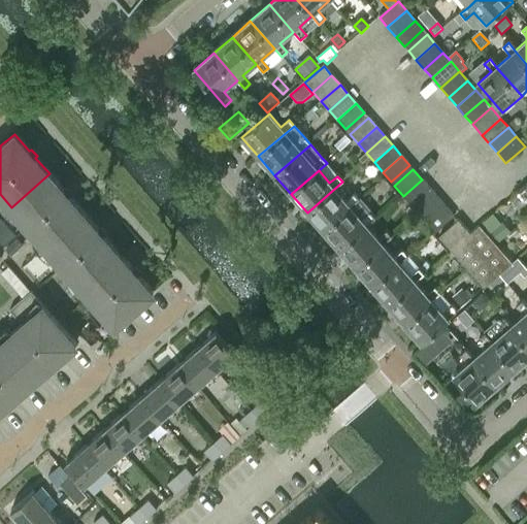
[(66,188),(64,190),(50,173),(11,207),(46,247),(84,213),(69,197),(71,195),(66,188)]
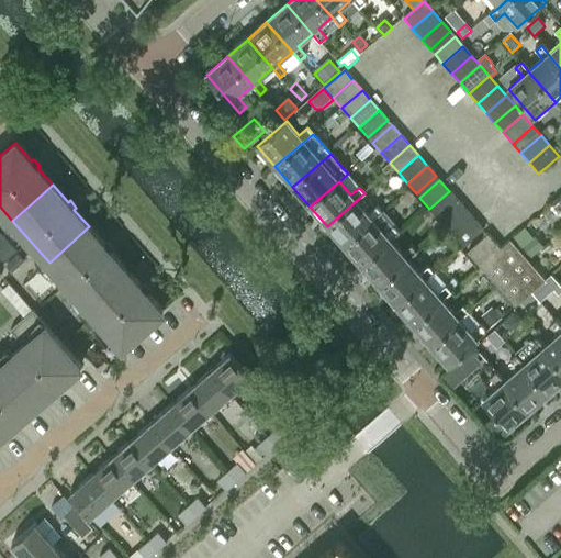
[(437,219),(458,201),(449,191),(429,209),(437,219)]
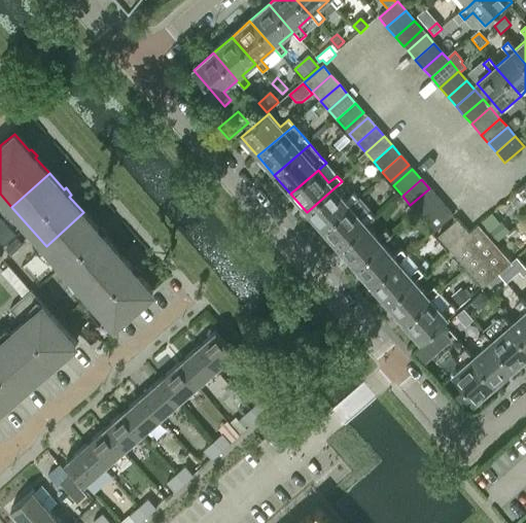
[(525,185),(517,194),(522,200),(525,196),(525,185)]
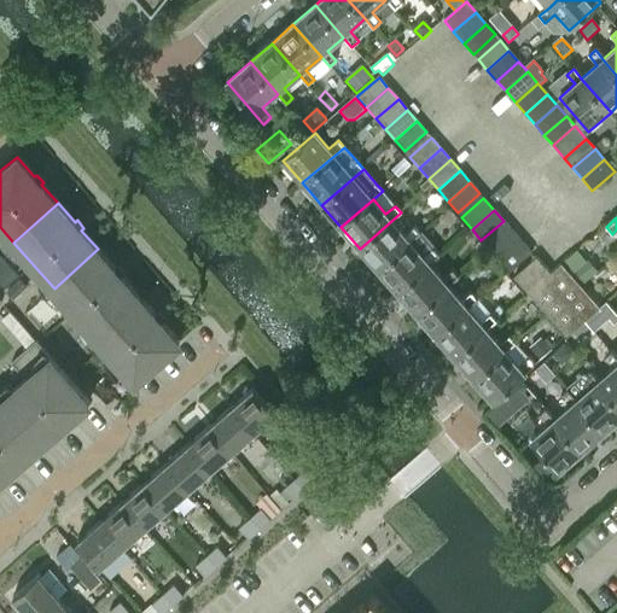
[(405,237),(391,221),(360,249),(378,270),(411,243),(420,234),(414,228),(405,237)]
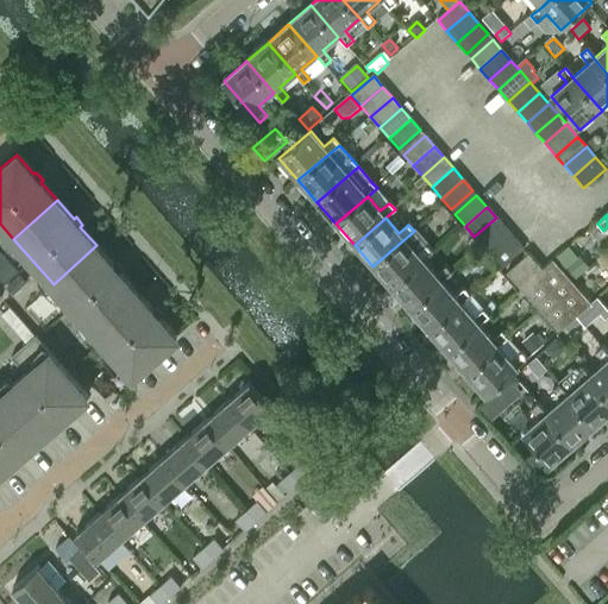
[(483,246),(505,228),(496,218),(474,237),(483,246)]
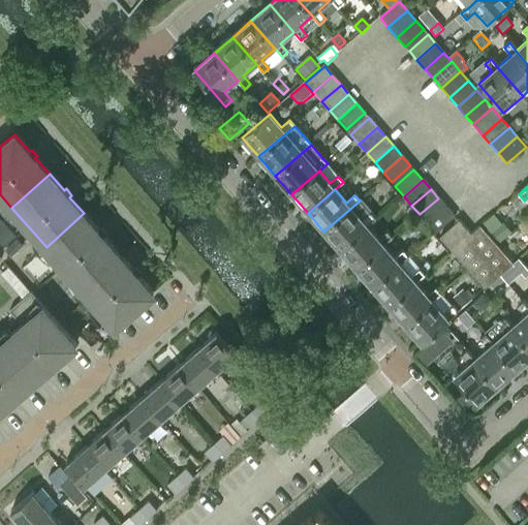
[(428,223),(446,207),(438,198),(420,214),(428,223)]
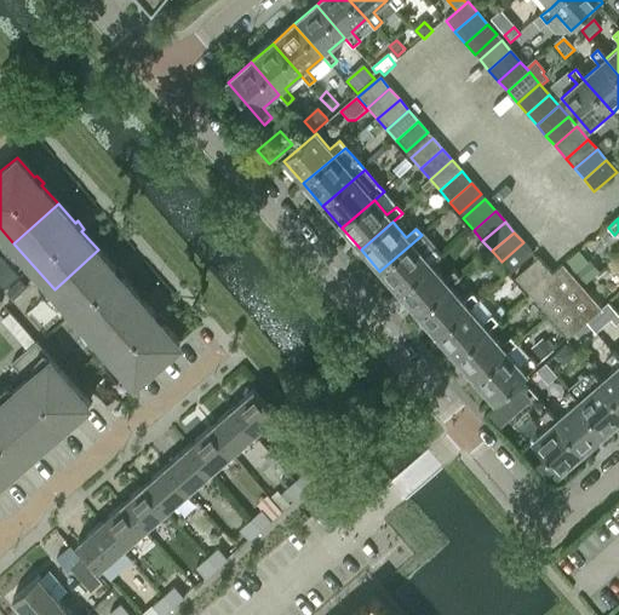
[(511,274),(533,254),(523,242),(502,262),(502,263),(511,274)]
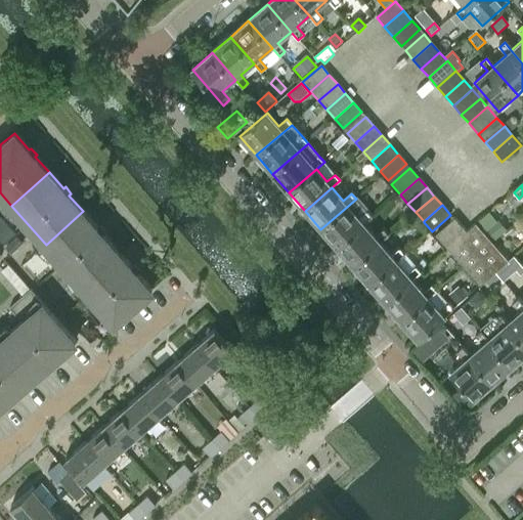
[(367,212),(359,219),(348,206),(320,229),(337,248),(364,224),(373,217),(367,212)]
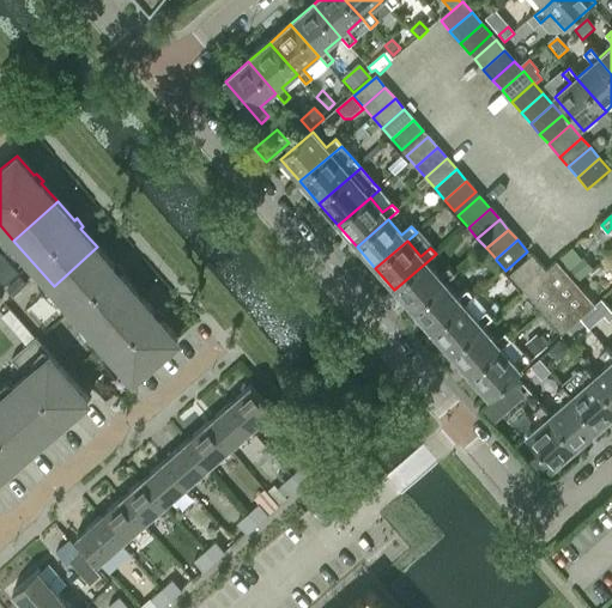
[(116,265),(114,266),(97,247),(54,286),(94,332),(138,293),(121,274),(123,272),(116,265)]
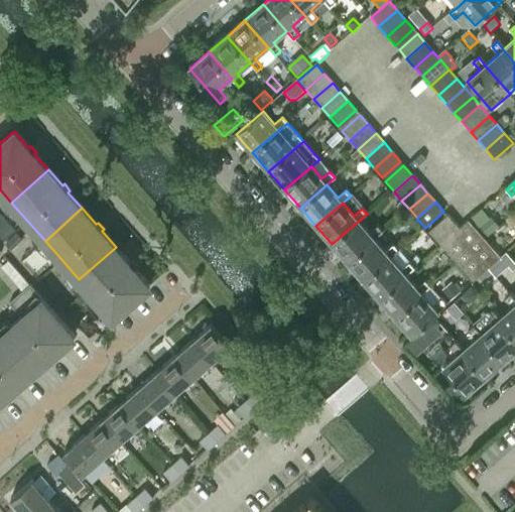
[(409,209),(399,218),(407,228),(417,219),(417,218),(409,209)]
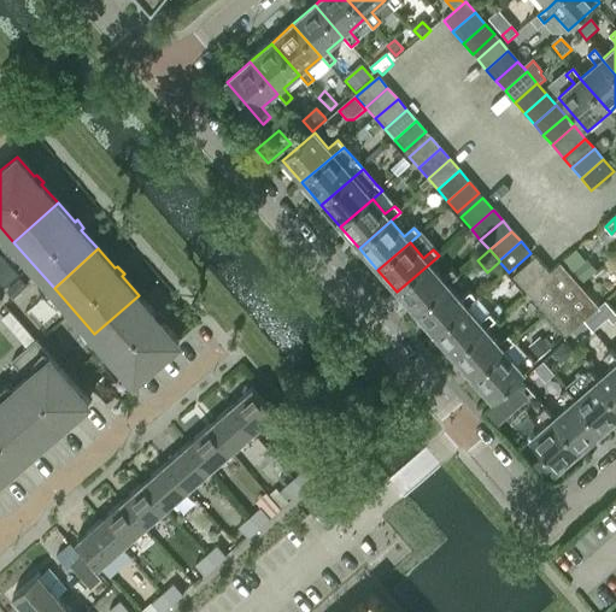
[(558,266),(550,275),(535,258),(514,277),(567,339),(573,334),(578,339),(588,329),(584,324),(598,311),(558,266)]
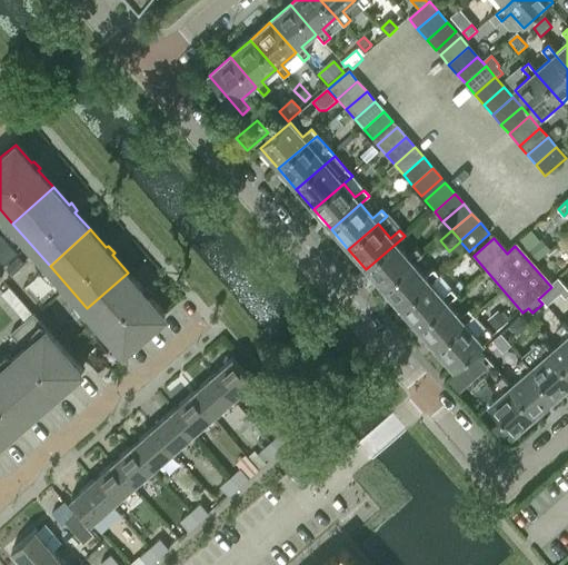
[(1,240),(0,241),(0,263),(3,267),(15,257),(1,240)]
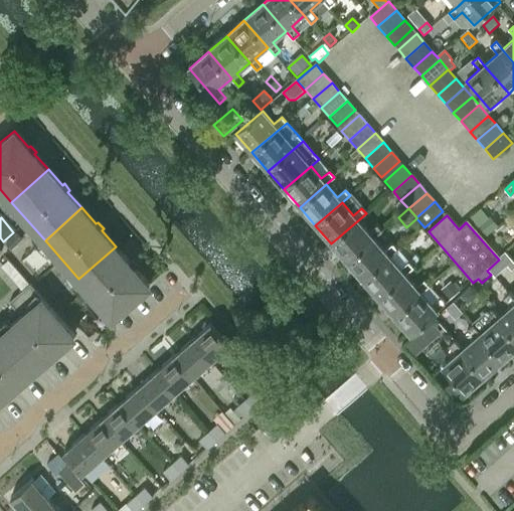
[(479,228),(487,238),(497,229),(489,219),(479,228)]
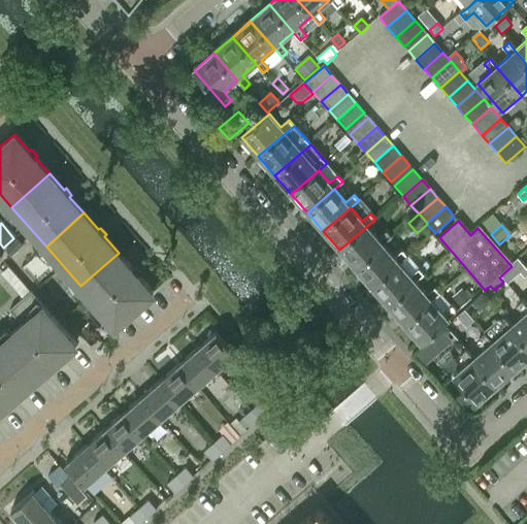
[(387,232),(379,239),(367,226),(339,250),(356,268),(383,244),(391,237),(387,232)]
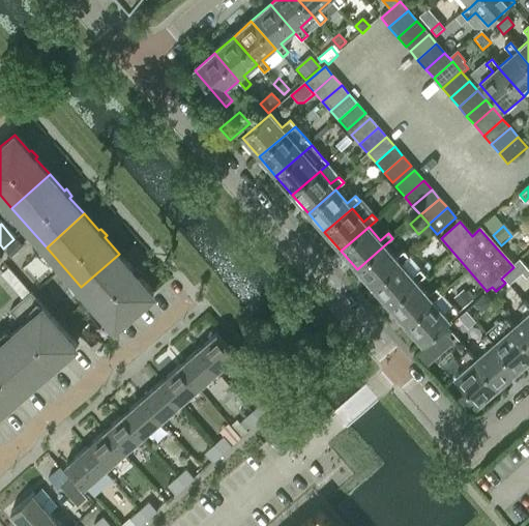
[(18,242),(6,253),(12,259),(24,249),(18,242)]
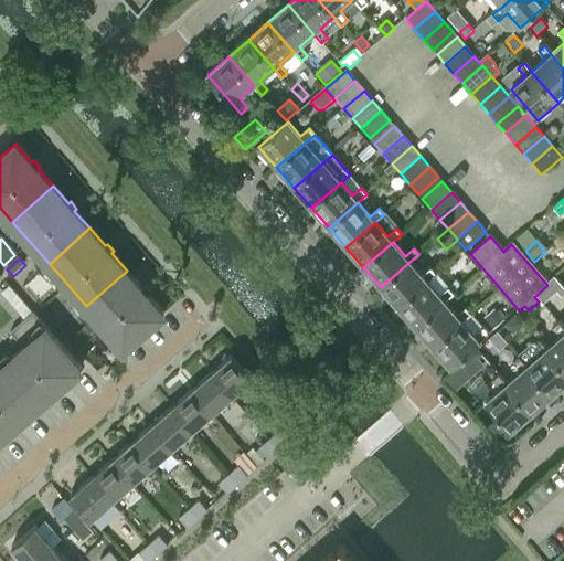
[(432,268),(423,276),(410,262),(381,287),(398,307),(428,283),(436,275),(432,268)]
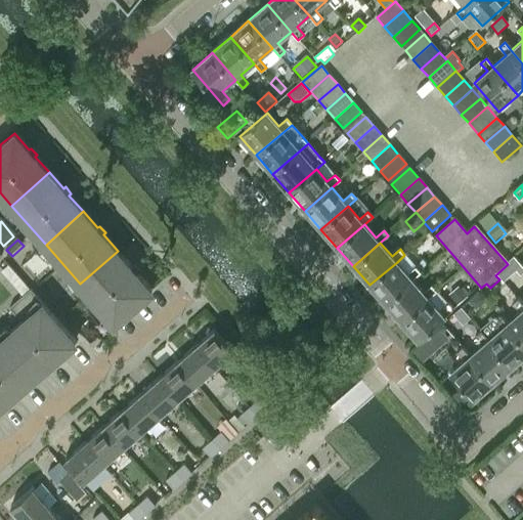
[(133,265),(131,266),(118,251),(80,284),(115,323),(153,290),(137,273),(139,271),(133,265)]
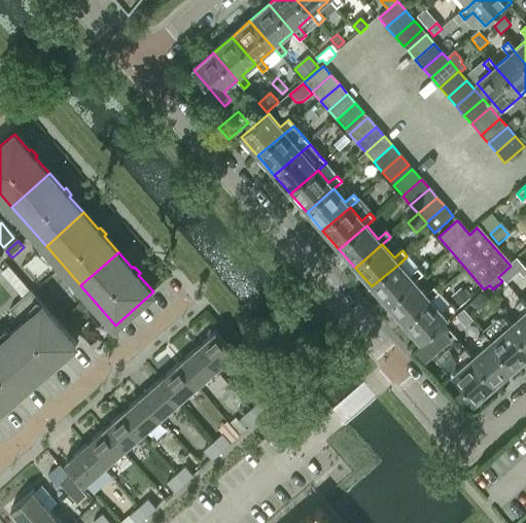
[(519,276),(525,271),(525,269),(518,259),(511,267),(519,276)]
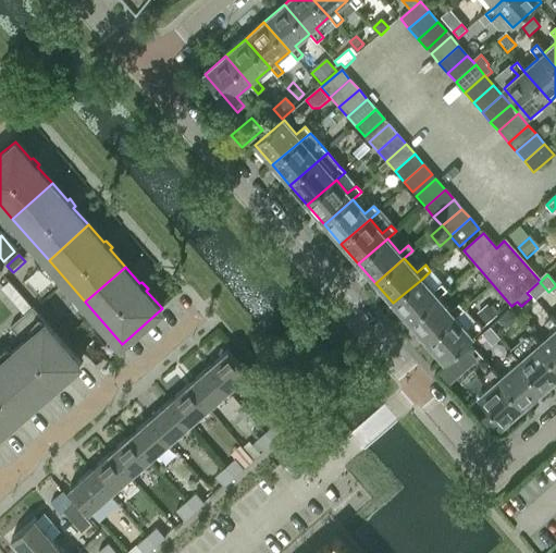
[(442,284),(433,292),(422,279),(393,303),(410,323),(439,298),(447,291),(442,284)]
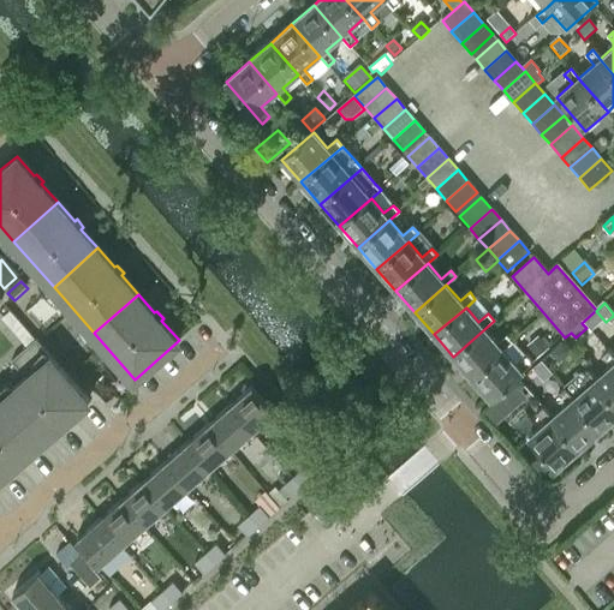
[(507,335),(498,344),(484,329),(453,357),(471,378),(504,351),(513,342),(507,335)]
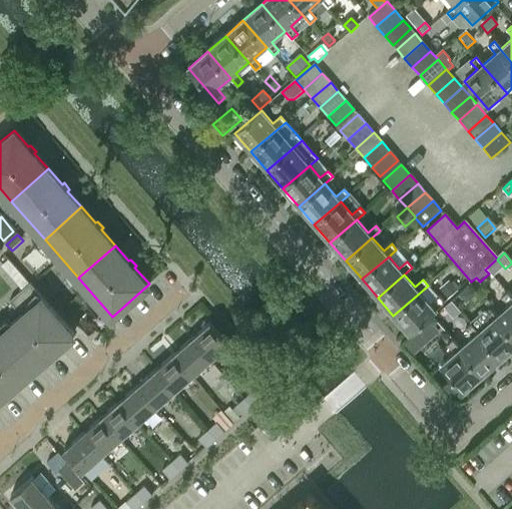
[(449,301),(459,292),(450,283),(441,291),(449,301)]
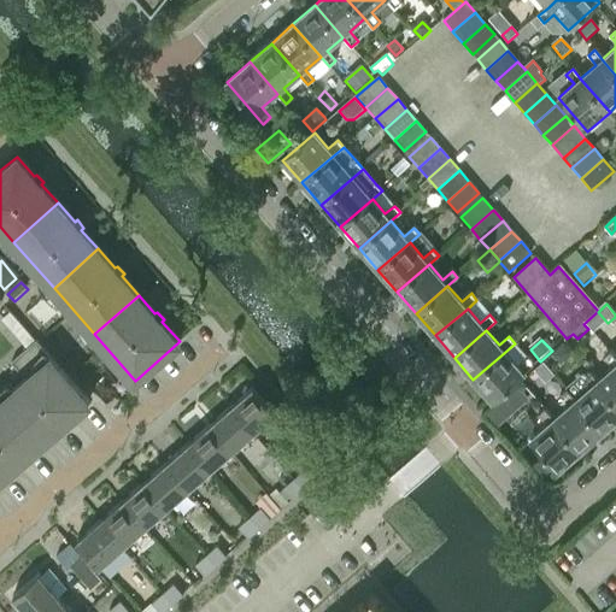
[(64,428),(71,422),(69,419),(89,401),(36,341),(11,363),(25,378),(3,399),(0,400),(0,480),(16,466),(18,469),(25,462),(24,459),(42,442),(62,425),(64,428)]
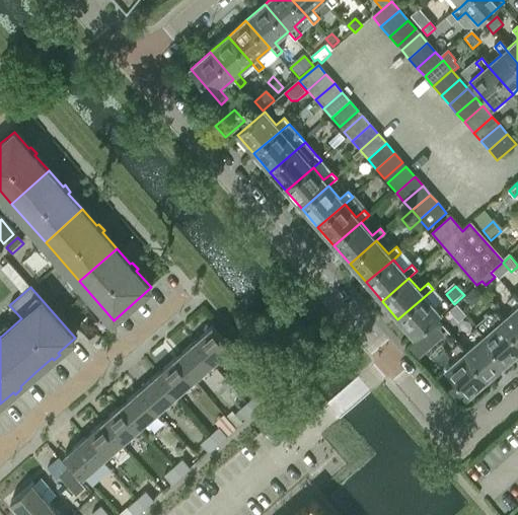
[(475,291),(465,299),(472,307),(482,299),(475,291)]
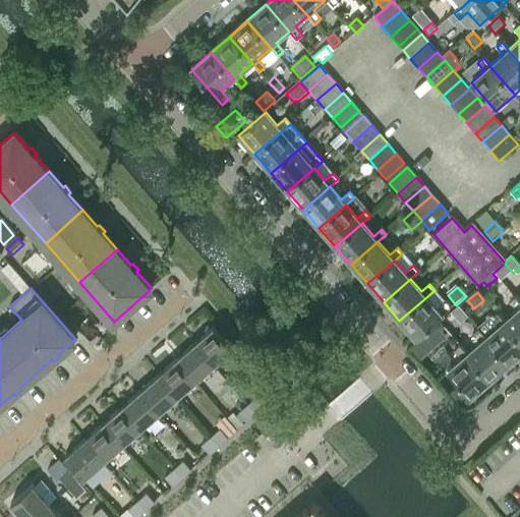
[(446,302),(438,309),(426,297),(399,321),(416,340),(452,309),(446,302)]
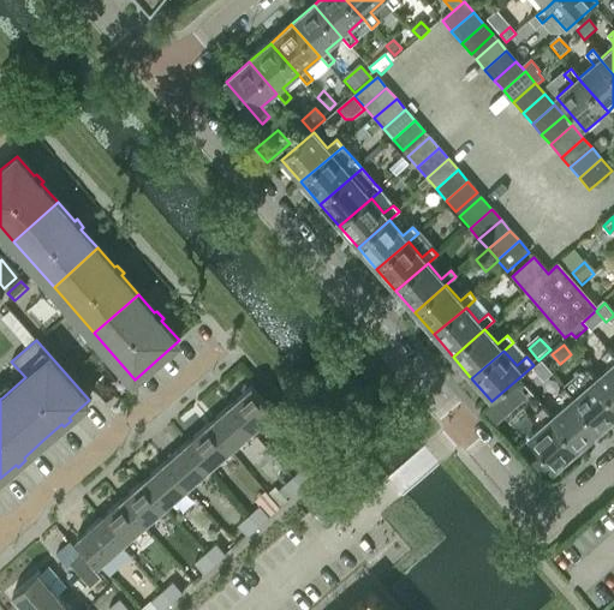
[(613,358),(609,353),(603,358),(612,368),(596,382),(613,402),(613,358)]
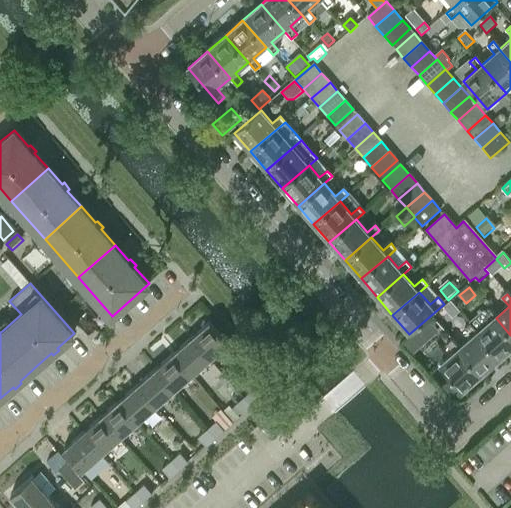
[(458,312),(450,302),(443,309),(451,319),(458,312)]
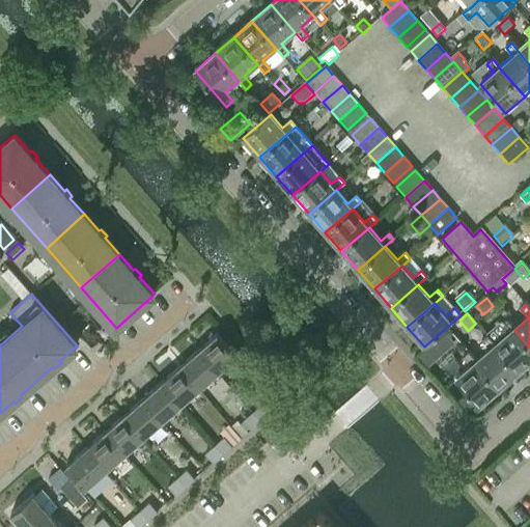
[(529,348),(514,330),(506,322),(501,326),(508,334),(495,347),(519,373),(529,363),(529,348)]
